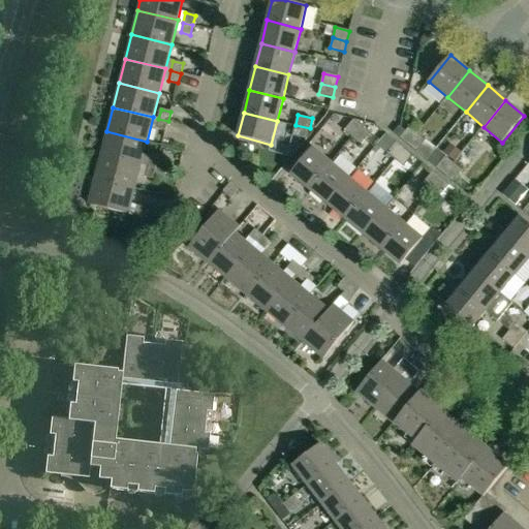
[(168,121),(158,119),(156,128),(165,131),(168,121)]
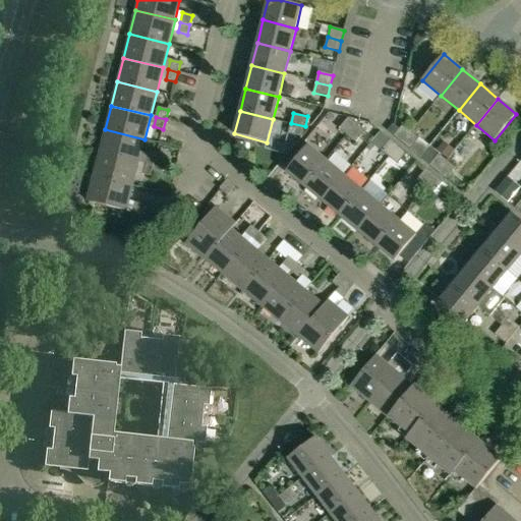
[(348,135),(357,124),(349,117),(340,128),(348,135)]
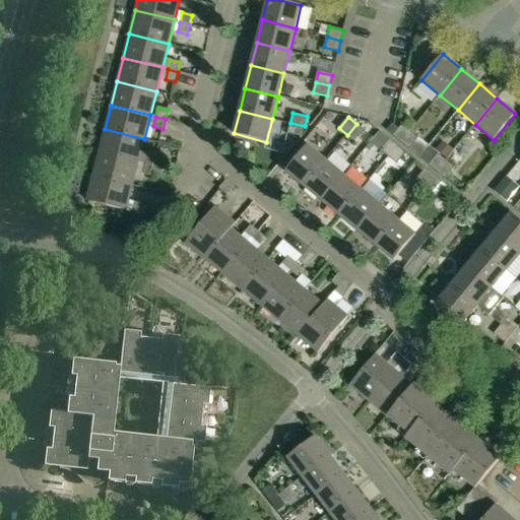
[(305,126),(290,123),(287,132),(302,136),(305,126)]
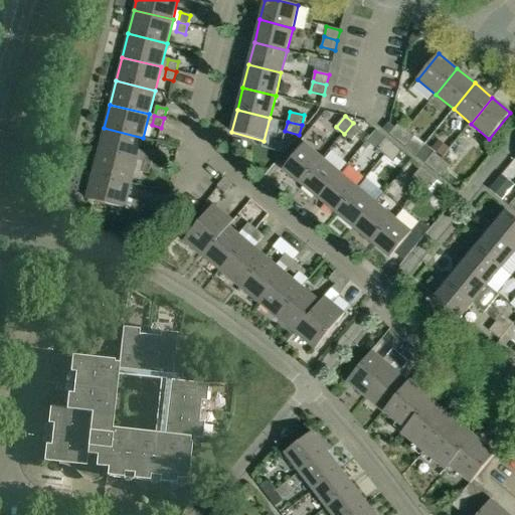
[(361,130),(353,123),(344,134),(352,141),(361,130)]
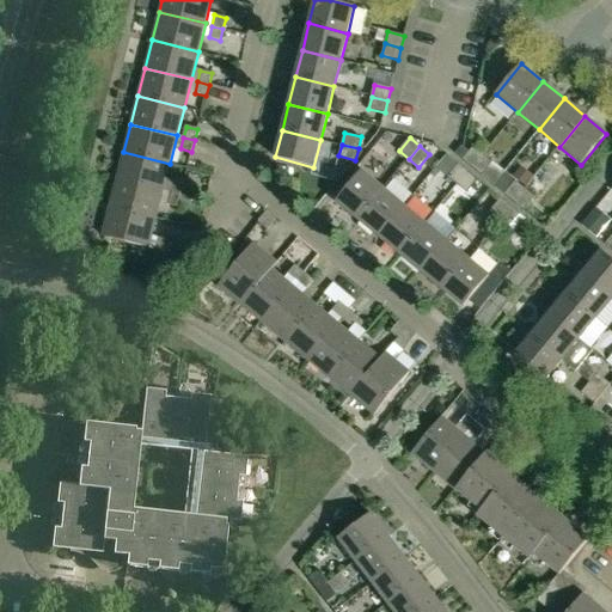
[(471,167),(483,154),(473,146),(461,159),(471,167)]
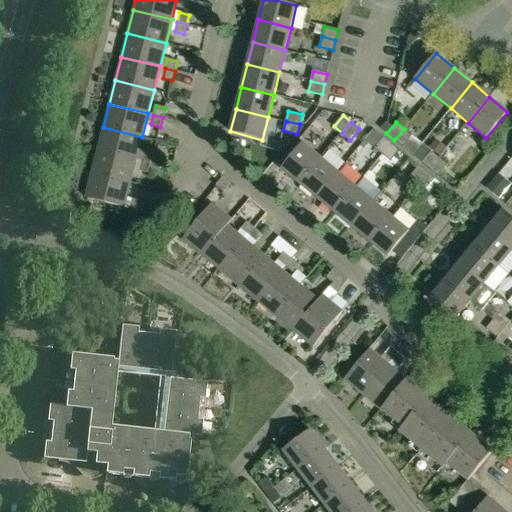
[(97,151),(136,160),(142,137),(103,127),(97,151)]
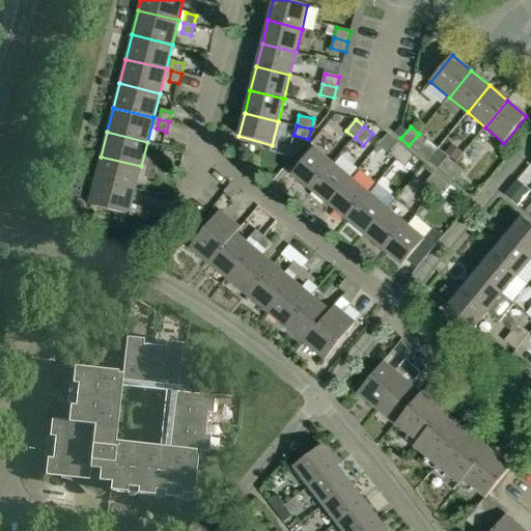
[(419,134),(409,145),(417,152),(427,141),(419,134)]
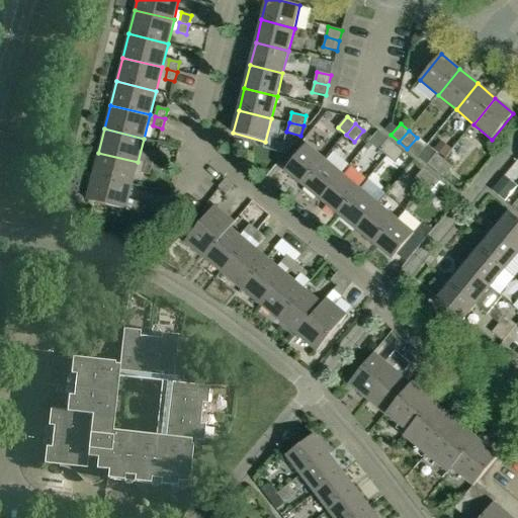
[(387,156),(397,146),(389,139),(379,150),(387,156)]
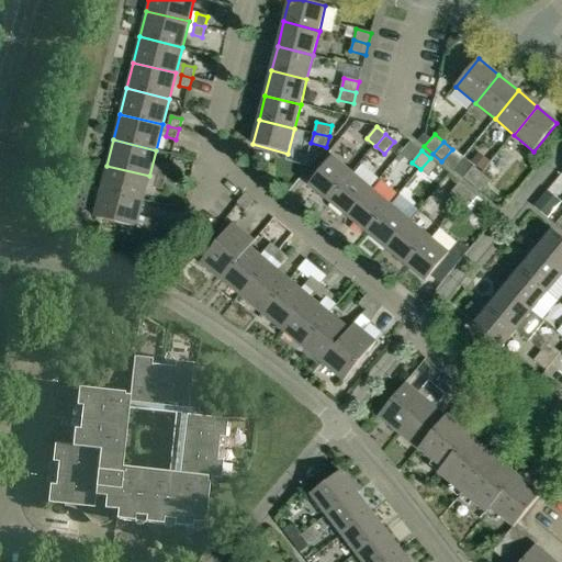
[(328,201),(351,172),(333,157),(310,184),(328,201)]
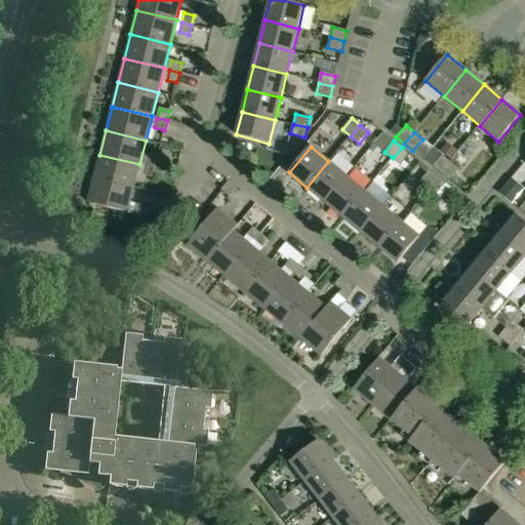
[(402,148),(393,158),(401,165),(410,154),(402,148)]
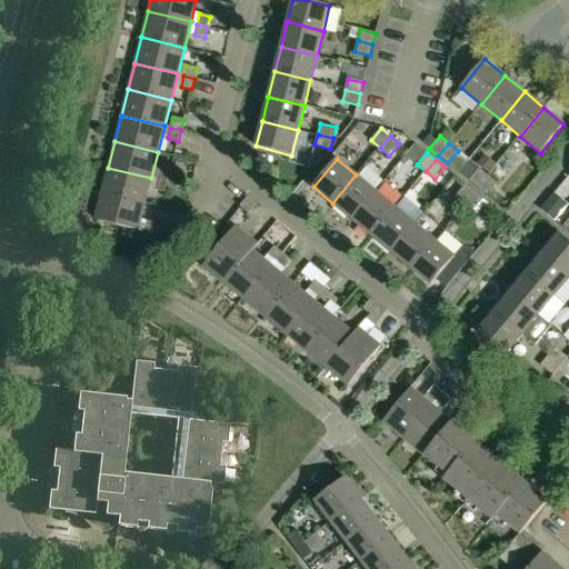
[(101,193),(145,205),(151,178),(108,168),(101,193)]
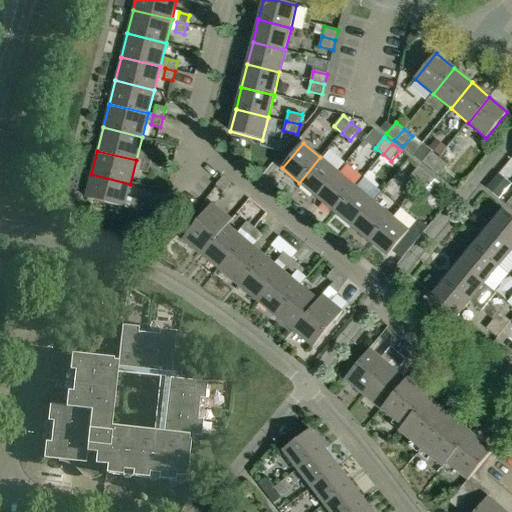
[(430,169),(439,158),(431,151),(422,162),(430,169)]
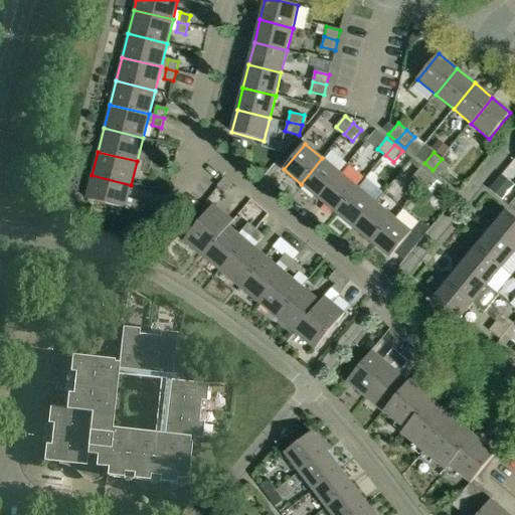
[(142,162),(152,165),(154,155),(145,153),(142,162)]
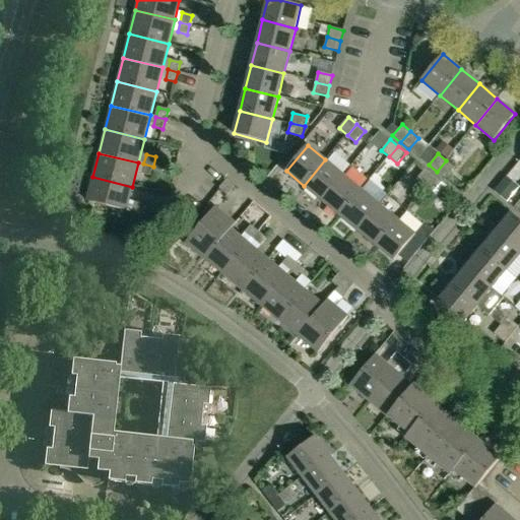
[(304,186),(322,201),(343,175),(325,159),(304,186)]
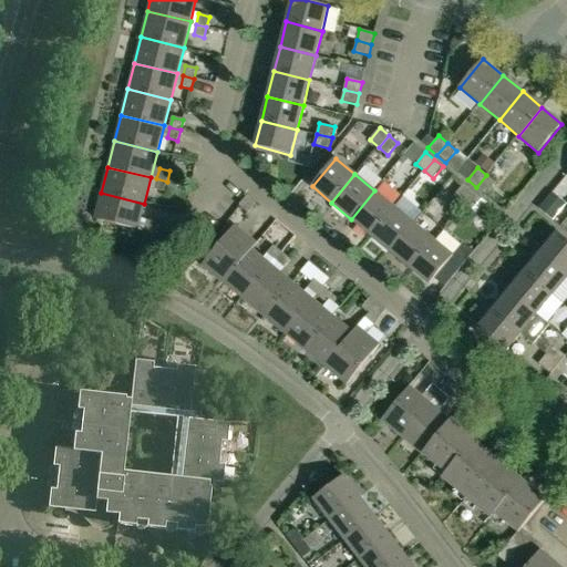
[(486,175),(476,187),(485,194),(495,182),(486,175)]
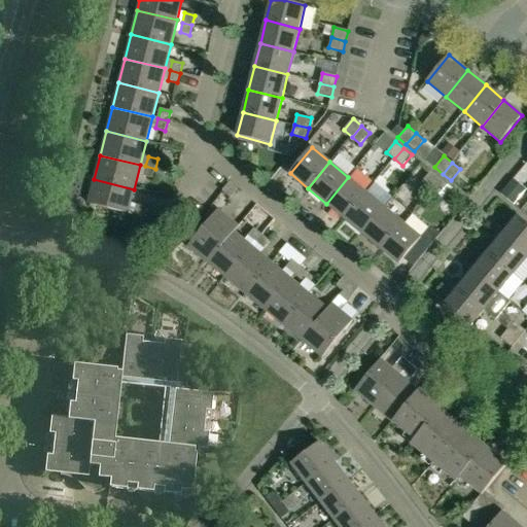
[(155,169),(145,166),(143,176),(152,178),(155,169)]
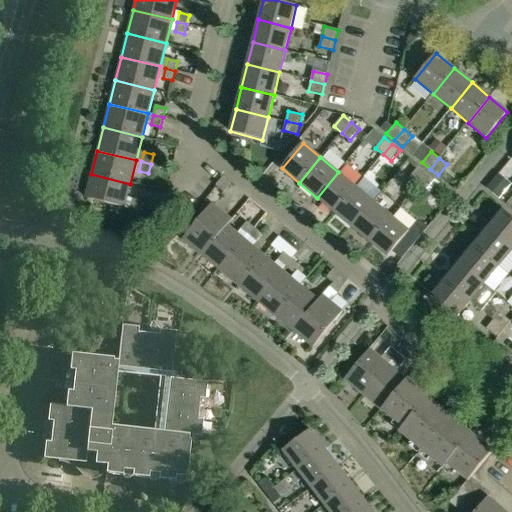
[(418,183),(427,173),(419,166),(410,177),(418,183)]
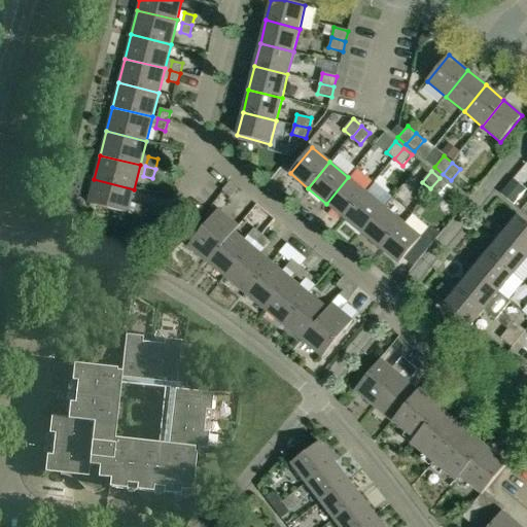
[(326,204),(345,218),(366,192),(348,177),(326,204)]
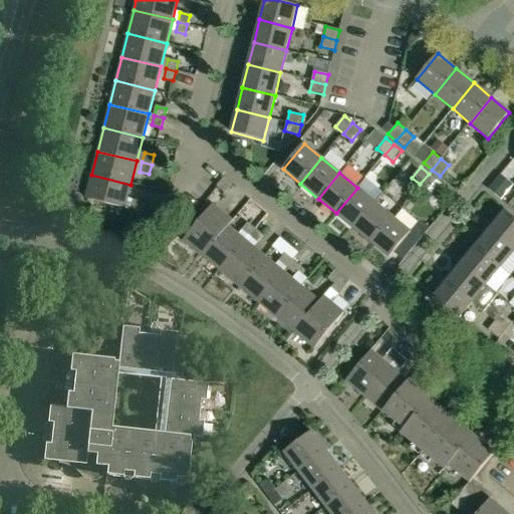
[(429,174),(420,184),(428,191),(437,180),(429,174)]
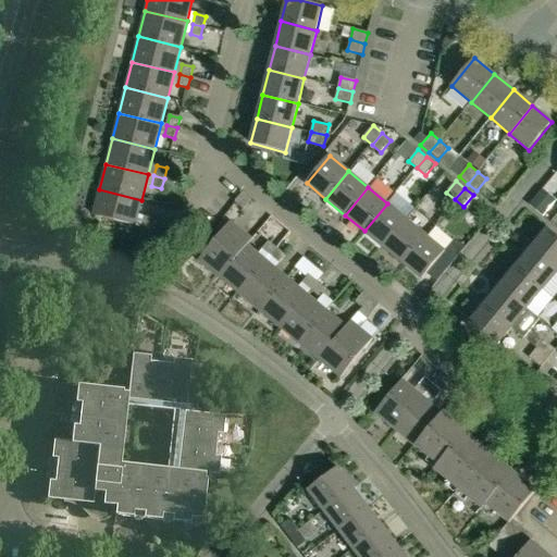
[(93,214),(135,225),(138,210),(141,200),(99,189),(93,214)]
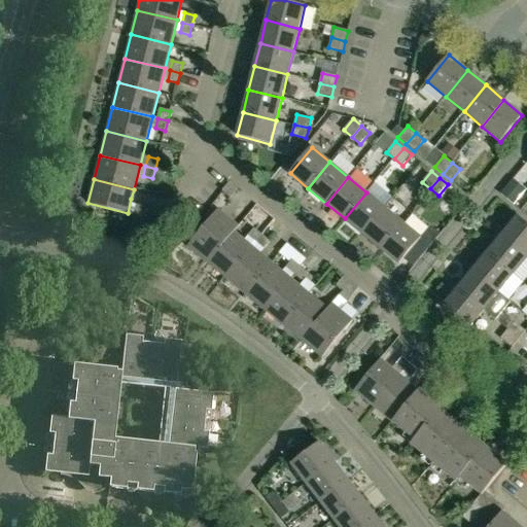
[(230,198),(238,188),(230,181),(222,190),(230,198)]
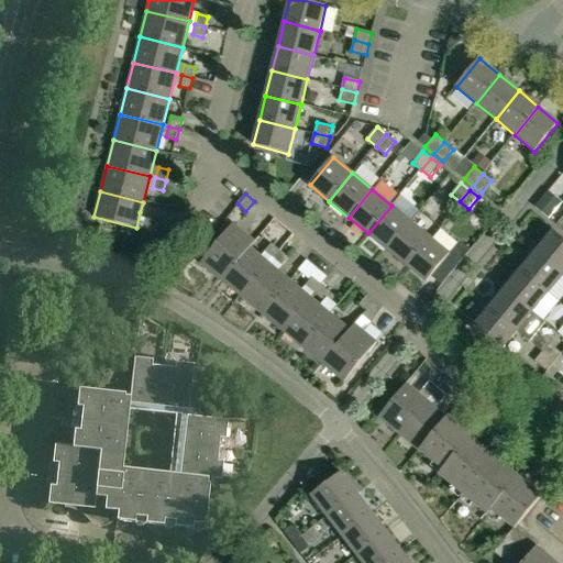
[(392,206),(368,233),(388,250),(411,221),(392,206)]
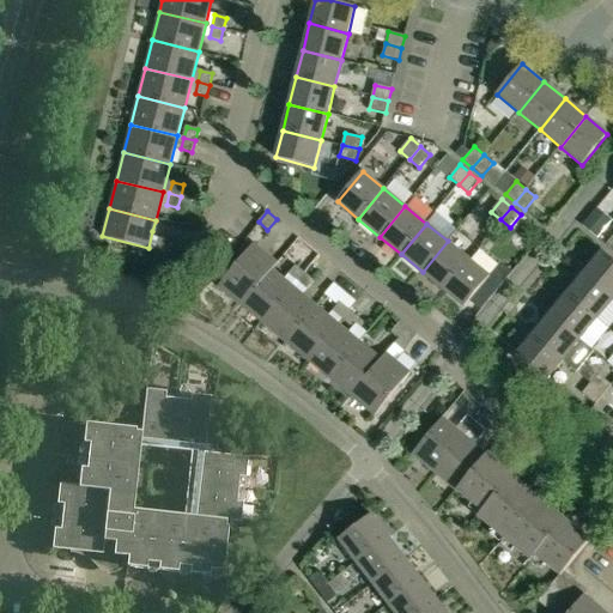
[(167,252),(169,241),(157,238),(155,249),(167,252)]
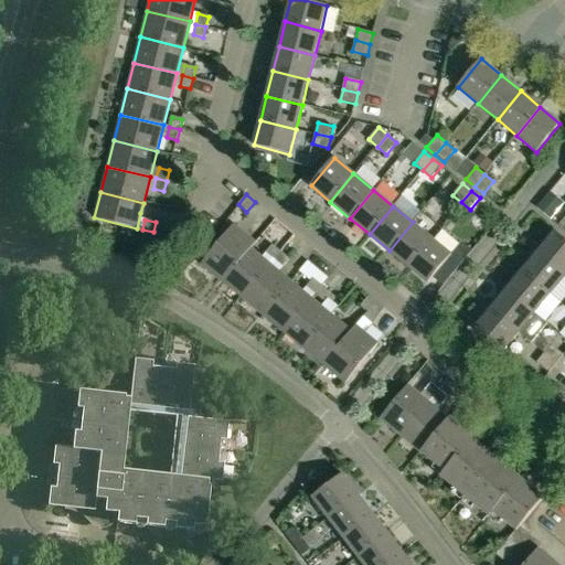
[(390,251),(408,266),(432,238),(413,222),(390,251)]
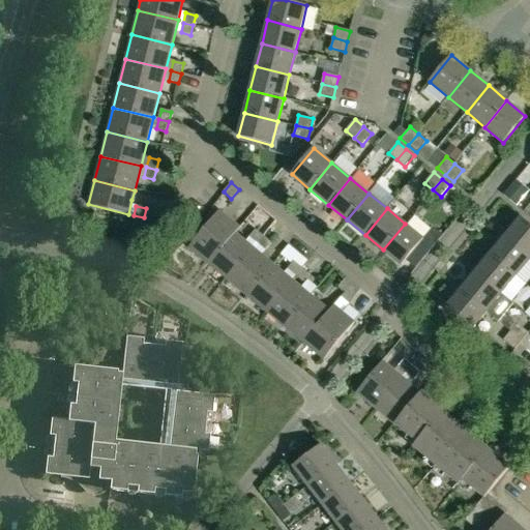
[(208,263),(238,227),(218,210),(188,247),(208,263)]
